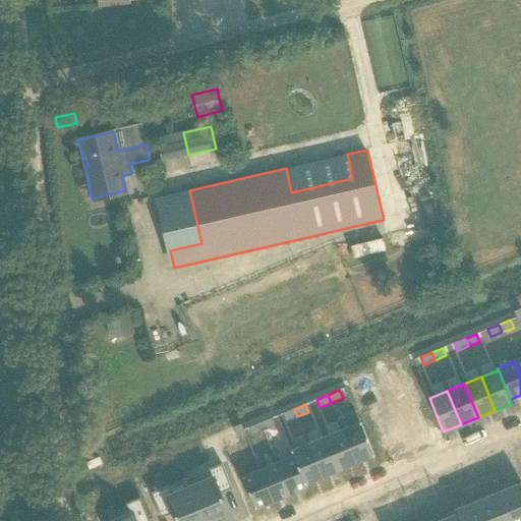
[(294,409),(283,413),(286,421),(297,416),(294,409)]
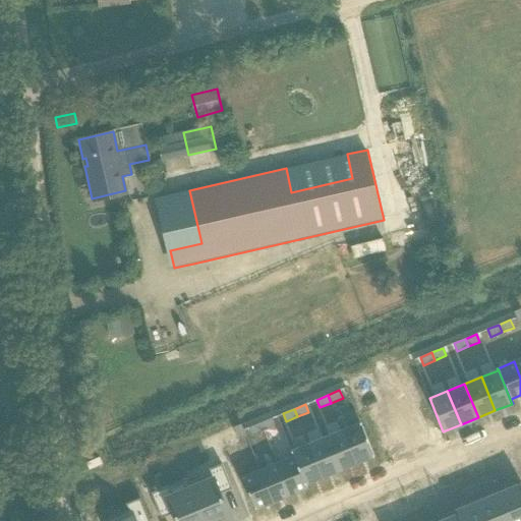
[(272,418),(259,423),(264,430),(275,426),(272,418)]
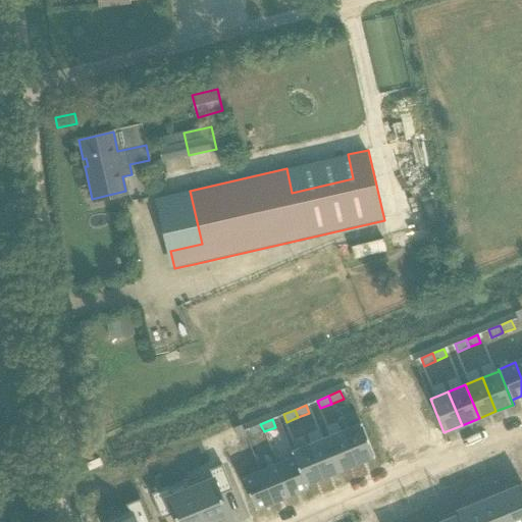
[(361,423),(343,430),(357,464),(374,457),(361,423)]
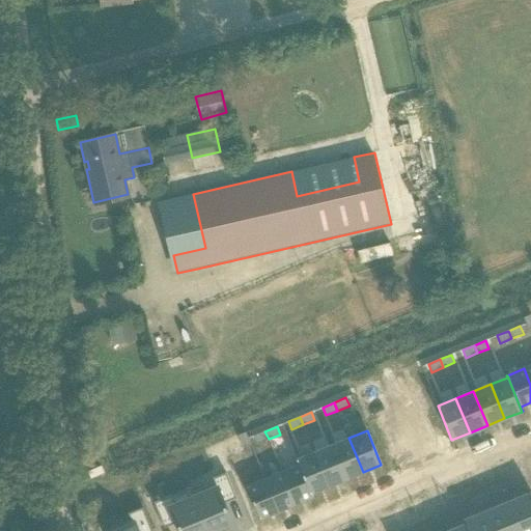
[(264,431),(253,436),(256,444),(269,439),(264,431)]
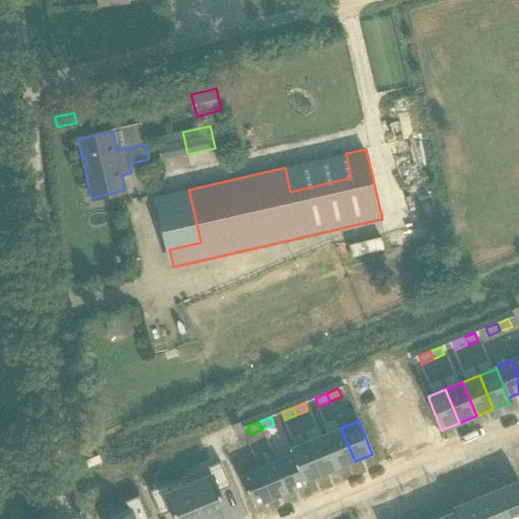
[(240,423),(232,426),(237,437),(244,434),(240,423)]
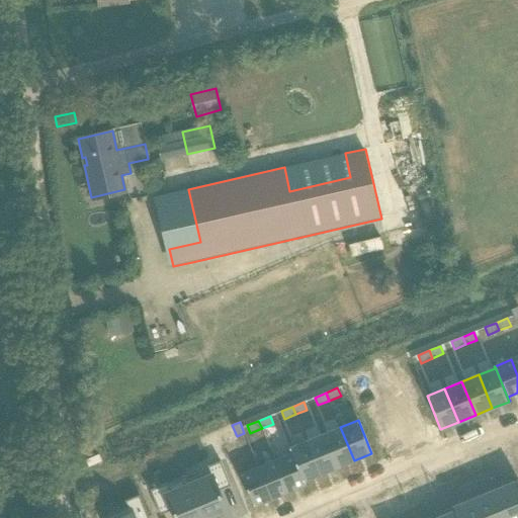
[(340,427),(324,434),(337,467),(354,460),(340,427)]
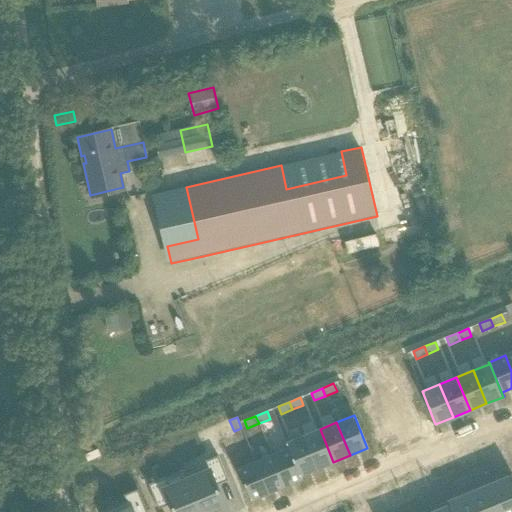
[(320,429),(303,436),(317,469),(333,462),(320,429)]
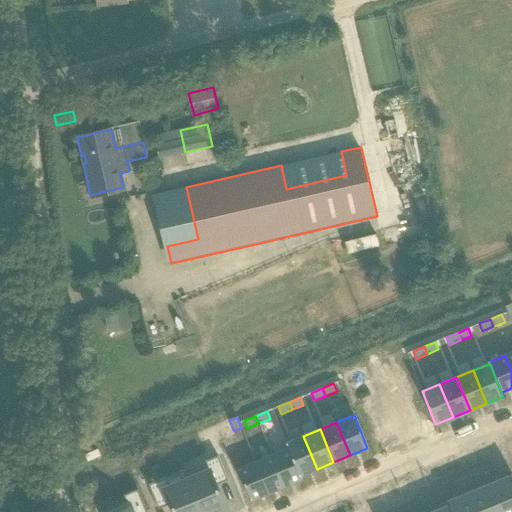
[(303,436),(286,443),(301,480),(302,479),(301,476),(317,469),(303,436)]
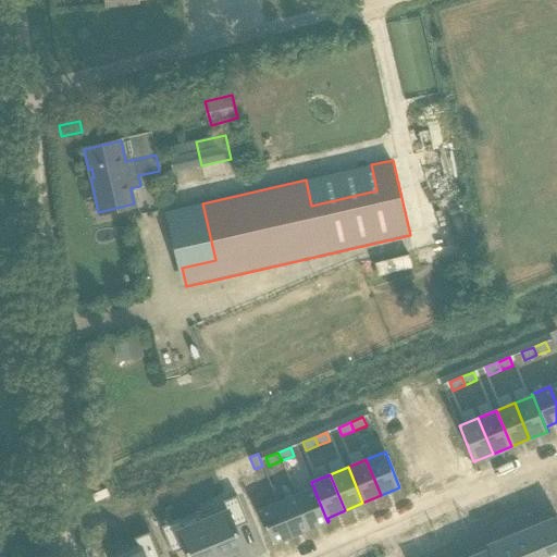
[(313,489),(296,495),(310,530),(327,522),(311,482),(313,489)]
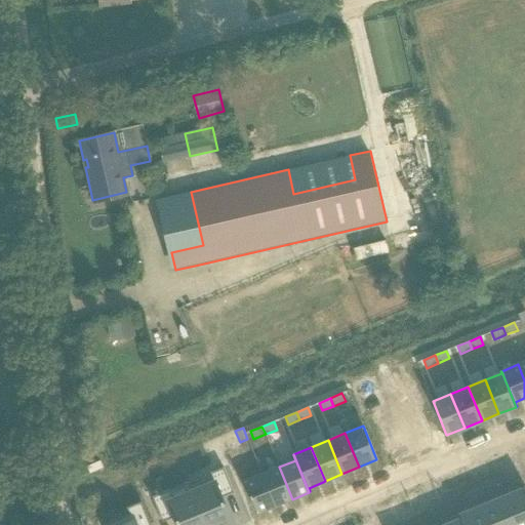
[(279,467),(261,474),(275,506),(292,499),(279,467)]
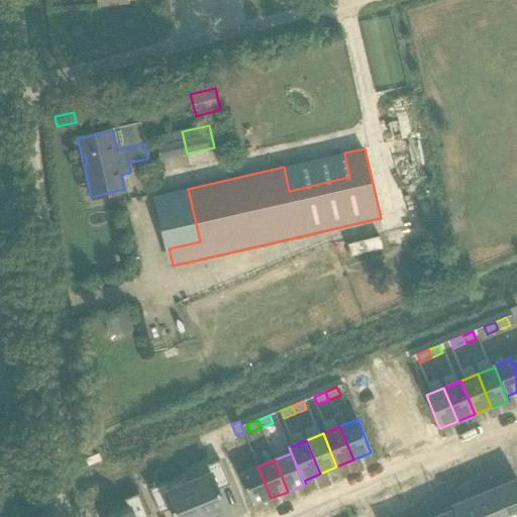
[(186,475),(185,475),(201,516),(224,516),(228,516),(218,490),(230,485),(220,460),(206,466),(208,471),(187,479),(186,475)]
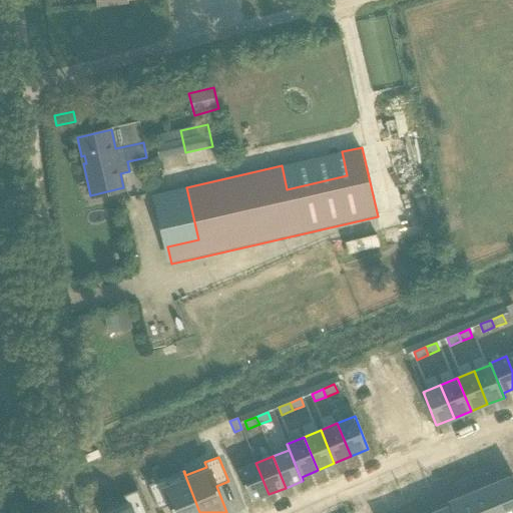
[(255,463),(238,470),(251,502),(269,494),(255,463)]
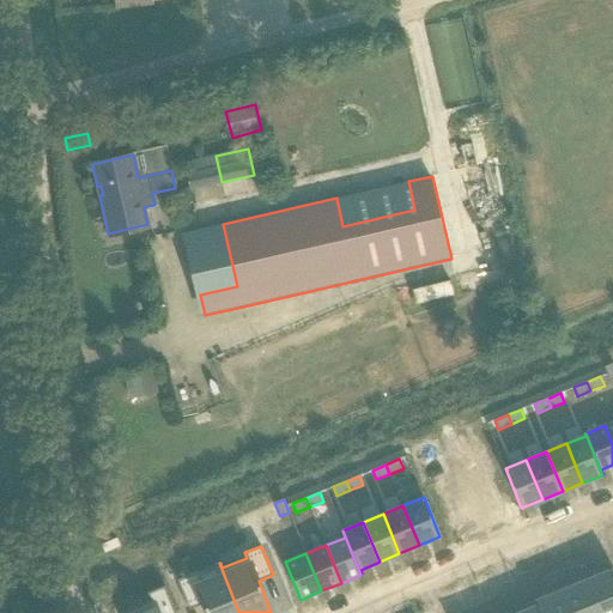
[(238,612),(219,563),(177,581),(189,610),(204,604),(206,612),(238,612)]
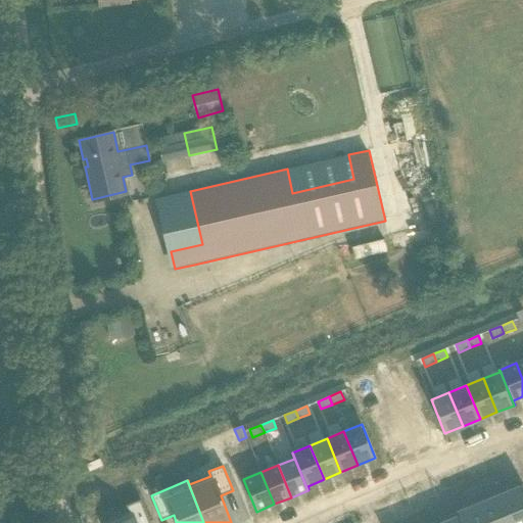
[(522,522),(522,484),(501,494),(512,522),(522,522)]
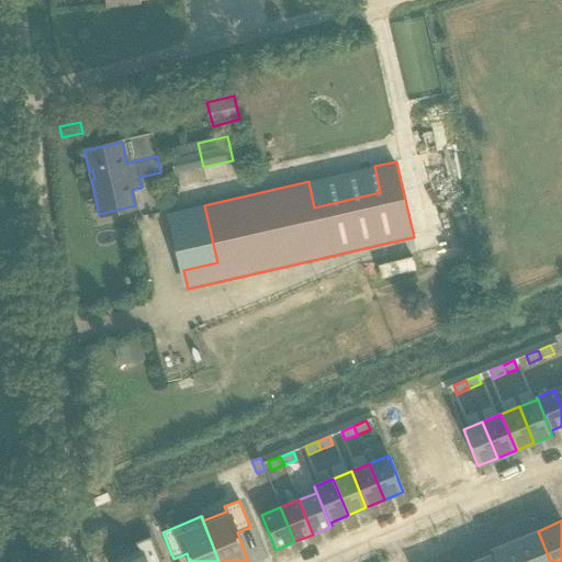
[(550,561),(538,531),(515,540),(524,561),(550,561)]
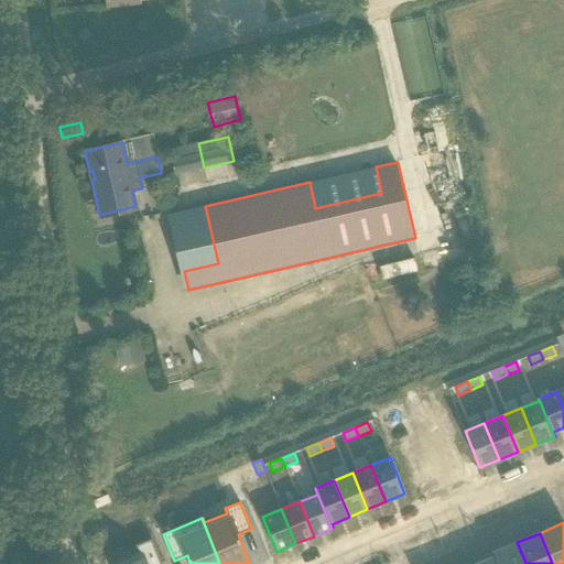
[(138,552),(112,563),(161,563),(151,539),(136,545),(138,552)]
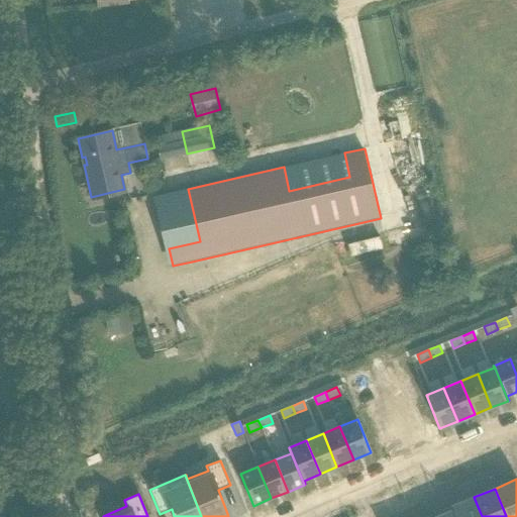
[(482,516),(474,497),(452,506),(456,516),(482,516)]
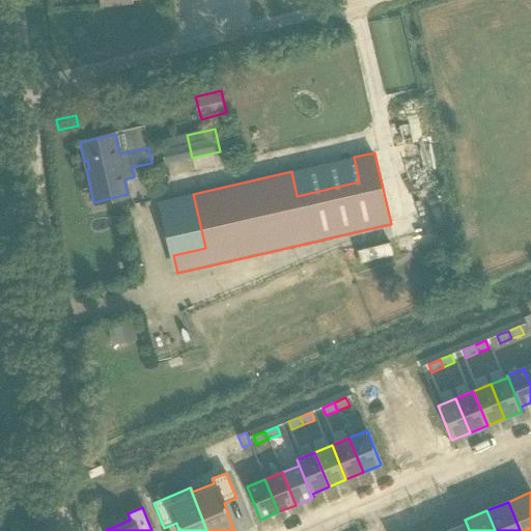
[(466,524),(448,530),(469,530),(465,520),(464,520),(466,524)]
